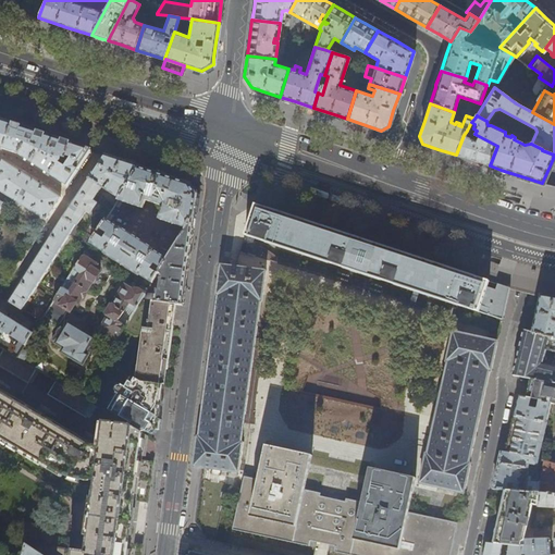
[(0,146),(16,151),(66,184),(89,149),(64,139),(22,126),(0,119),(0,146)]
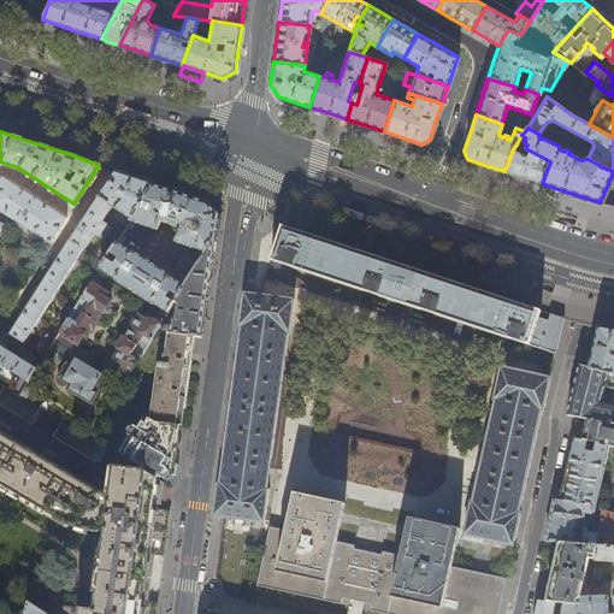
[(513,149),(505,171),(523,177),(542,183),(550,161),(525,148),(517,145),(513,149)]
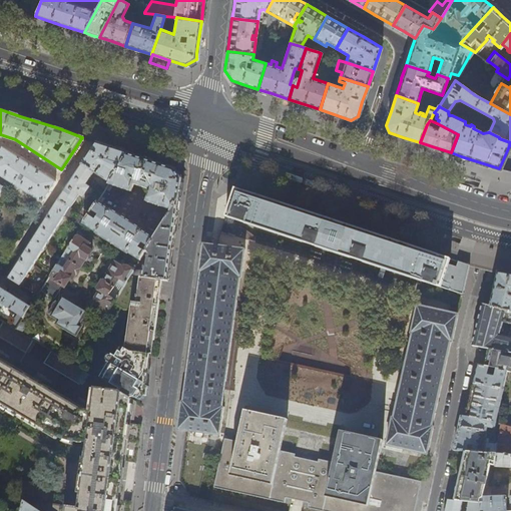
[(108,180),(127,151),(111,146),(94,141),(67,182),(57,197),(56,197),(39,224),(6,276),(18,283),(68,204),(69,205),(77,193),(81,196),(88,185),(84,182),(95,164),(96,166),(97,166),(99,167),(96,172),(108,180)]
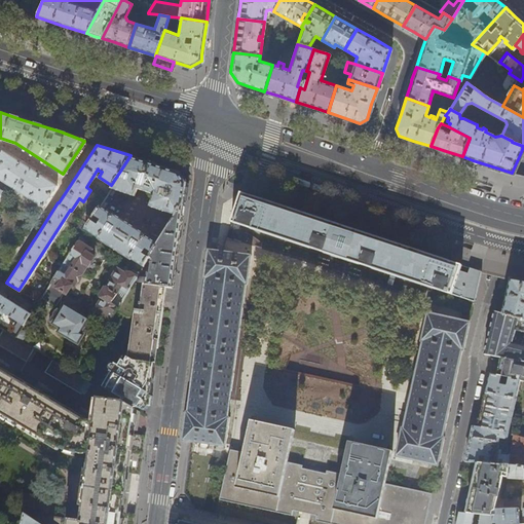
[(0,178),(41,206),(55,183),(44,177),(1,148),(0,150),(0,178)]
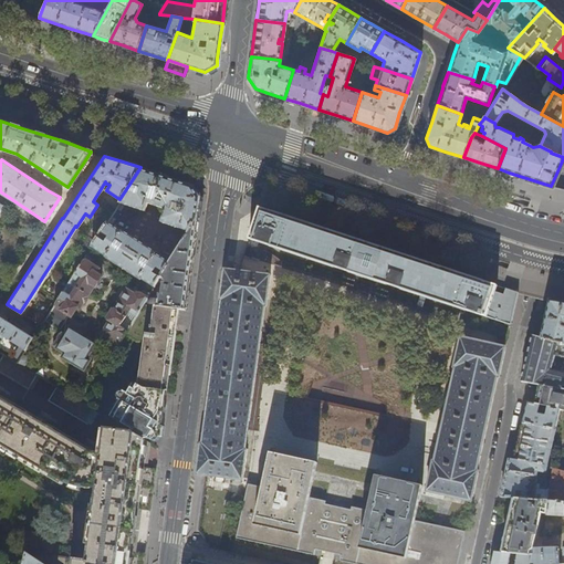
[(175,178),(141,167),(119,199),(90,246),(104,254),(104,256),(138,278),(139,277),(153,285),(158,275),(168,261),(156,252),(156,251),(121,228),(121,229),(110,222),(114,217),(125,220),(128,211),(119,209),(124,202),(144,209),(146,201),(164,207),(159,220),(187,229),(197,215),(198,206),(199,196),(191,185),(175,178)]
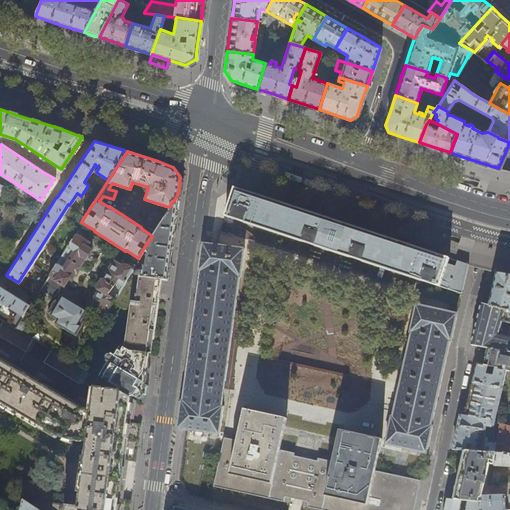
[(343,222),(233,186),(224,214),(460,292),(467,262),(356,226),(343,222)]
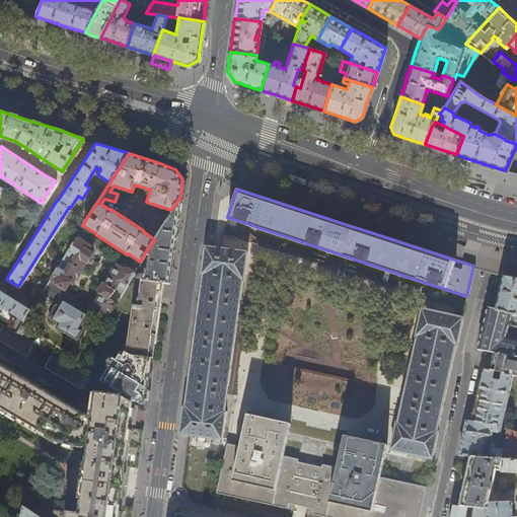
[(177,213),(180,197),(171,210),(167,218),(158,232),(154,239),(145,252),(147,253),(148,256),(147,256),(145,268),(143,267),(143,272),(134,271),(134,272),(131,277),(161,281),(168,282),(170,270),(175,232),(177,213)]
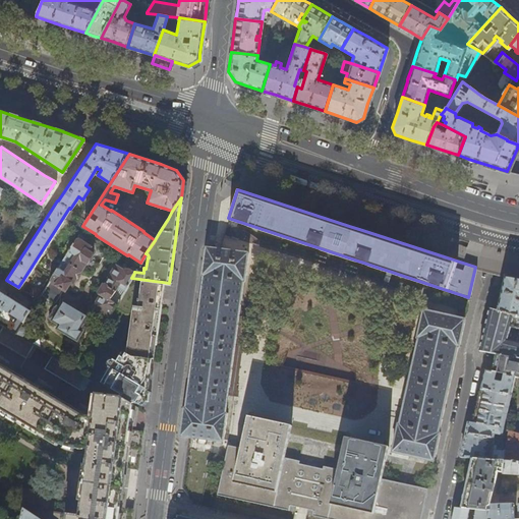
[(159,233),(168,219),(156,213),(150,221),(148,227),(159,233)]
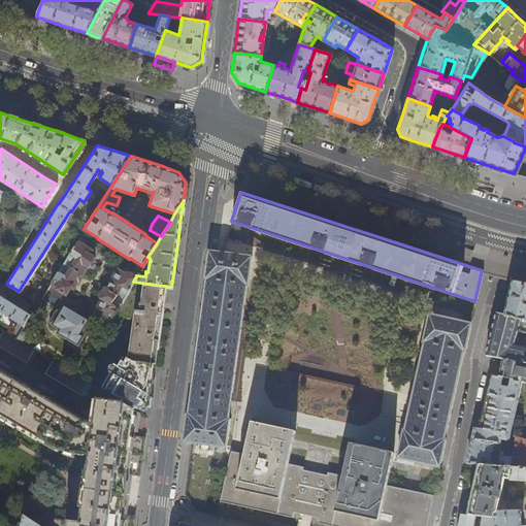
[(39,297),(54,306),(63,293),(64,294),(69,286),(72,287),(86,265),(87,266),(93,257),(88,254),(91,250),(76,240),(65,257),(73,262),(68,271),(60,266),(39,297)]
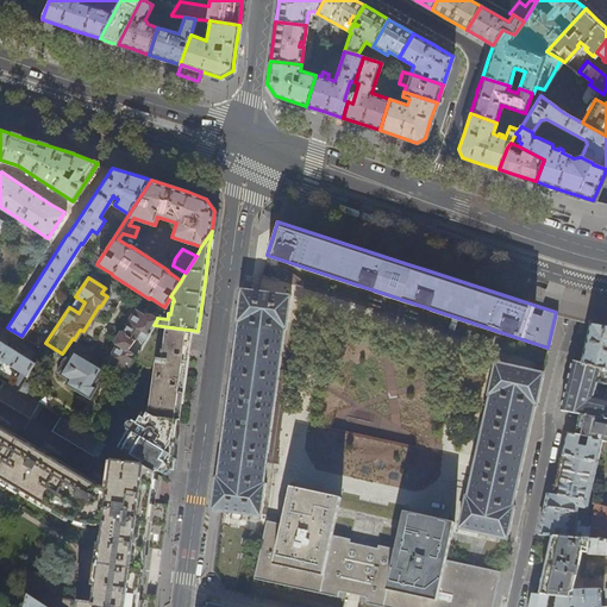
[(219,508),(260,514),(263,482),(262,481),(268,442),(282,326),(285,326),(288,294),(252,289),(241,287),(239,291),(236,320),(237,320),(230,375),(229,385),(224,414),(216,475),(214,475),(213,479),(211,499),(210,508),(219,508)]
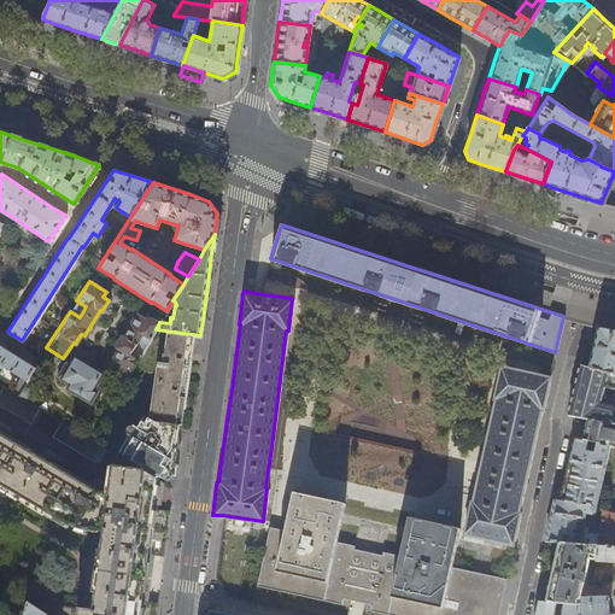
[(156,329),(159,323),(151,318),(145,318),(135,314),(115,346),(117,347),(109,362),(127,374),(135,362),(140,353),(132,349),(138,338),(146,344),(156,329)]
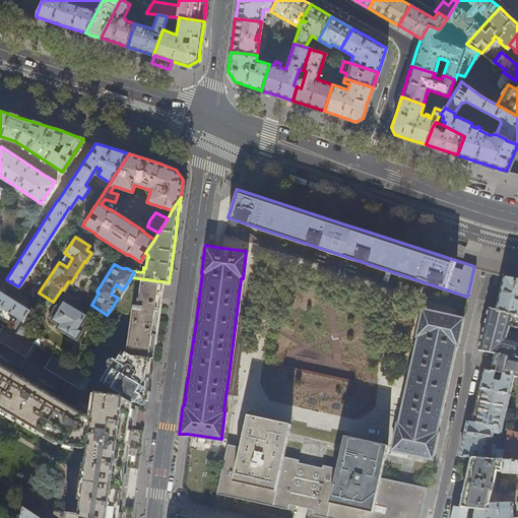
[(500,290),(496,309),(516,315),(517,315),(517,276),(504,274),(500,290)]
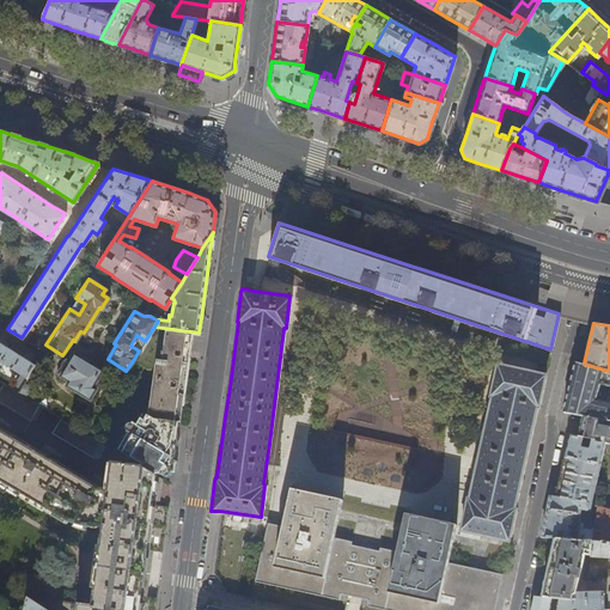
[(190,333),(190,331),(154,327),(145,341),(139,351),(134,359),(146,367),(154,368),(148,414),(154,416),(178,420),(181,406),(187,354),(190,333)]
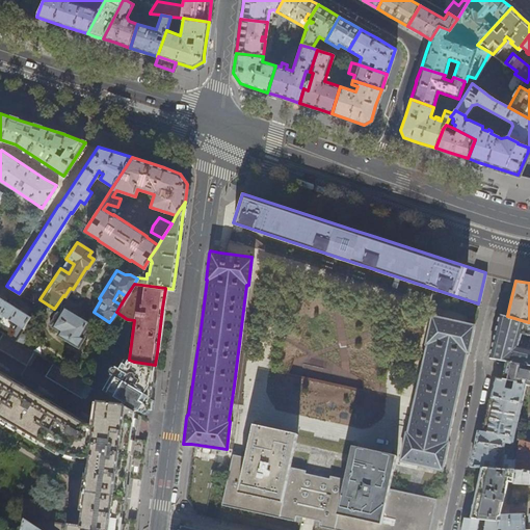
[(0,313),(22,327),(29,315),(0,296),(0,313)]
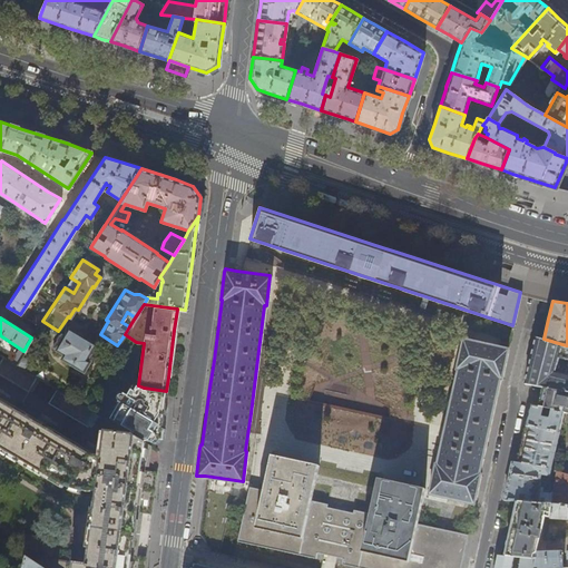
[(61,358),(82,370),(88,361),(86,359),(95,343),(69,327),(56,349),(64,353),(61,358)]
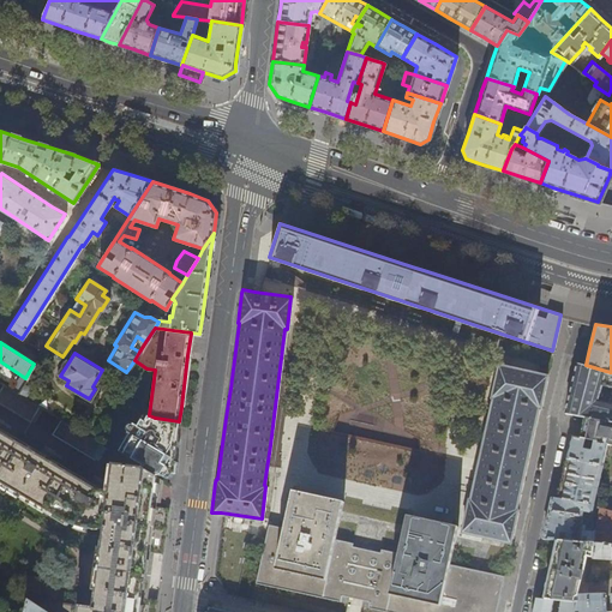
[(611,372),(610,372),(586,365),(575,361),(569,388),(563,412),(583,415),(611,421),(611,402),(597,399),(600,384),(611,387),(611,372)]
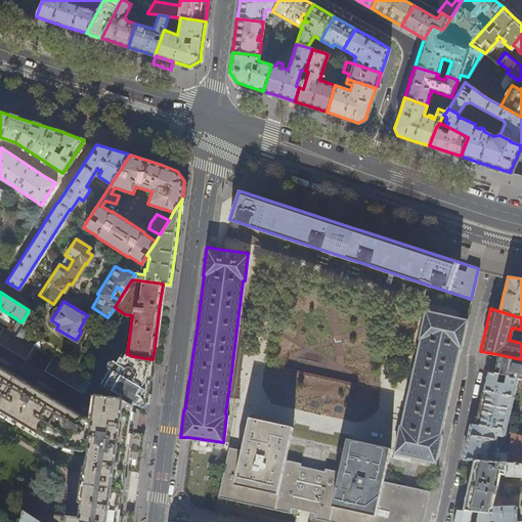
[(393,452),(435,463),(441,434),(440,433),(459,347),(461,348),(467,319),(425,310),(419,339),(420,339),(403,412),(400,425),(399,425),(393,452)]
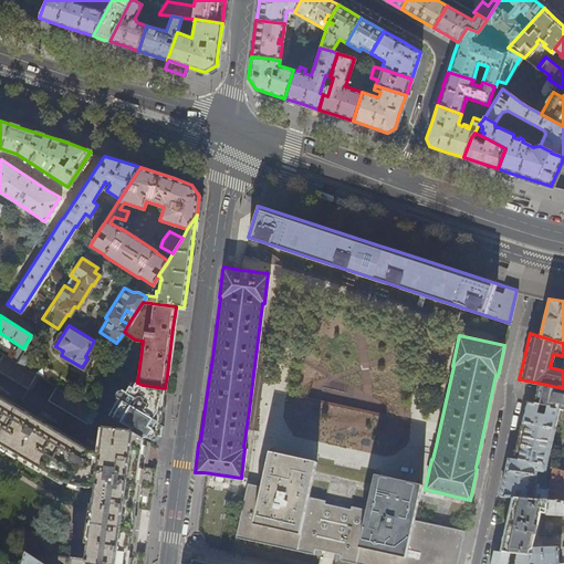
[(34,372),(21,364),(16,361),(1,352),(0,354),(0,371),(25,386),(34,372)]
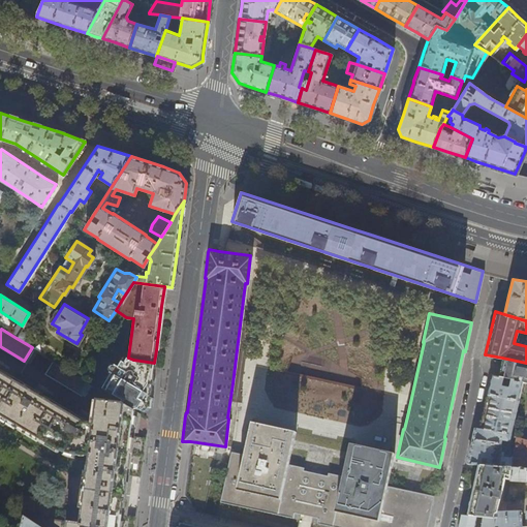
[(20,330),(14,337),(20,340),(24,335),(23,332),(20,330)]
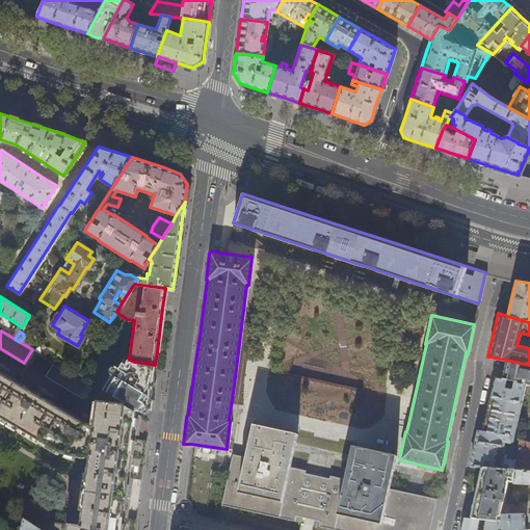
[(129,360),(123,355),(116,365),(114,364),(112,364),(110,365),(108,367),(108,369),(108,371),(110,372),(111,374),(102,391),(123,403),(135,411),(141,415),(144,408),(147,404),(147,403),(151,395),(153,377),(155,365),(134,362),(129,360)]
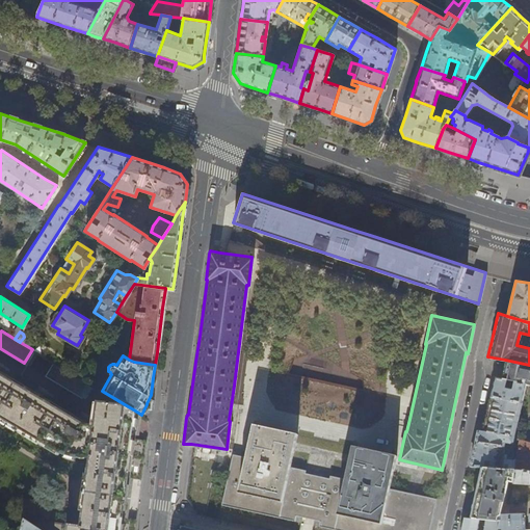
[(529,365),(505,360),(503,369),(501,377),(506,378),(513,380),(525,382),(529,383),(529,365)]
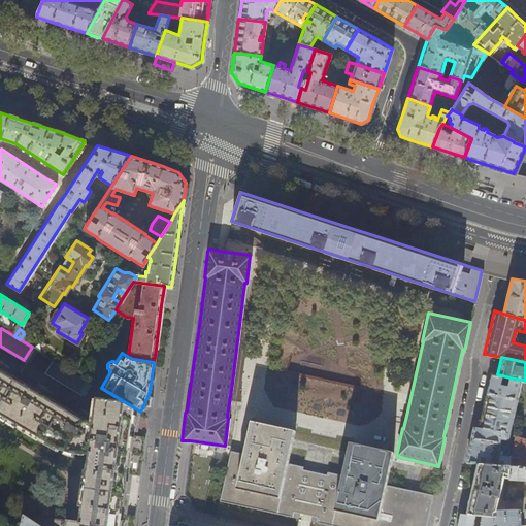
[(0,412),(59,448),(60,448),(64,450),(69,451),(89,453),(79,520),(41,515),(36,522),(40,524),(42,525),(131,525),(132,521),(133,514),(120,512),(125,472),(138,474),(143,435),(130,433),(134,407),(122,400),(96,397),(93,420),(81,419),(85,414),(76,409),(75,413),(40,392),(42,389),(34,384),(32,387),(0,367),(0,363),(0,412)]
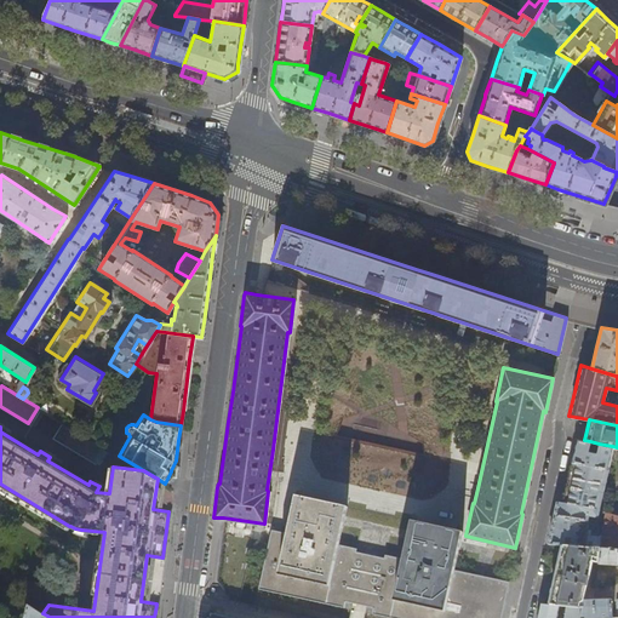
[(588,451),(590,441),(584,440),(576,440),(571,463),(567,481),(562,502),(598,508),(612,446),(599,444),(596,452),(588,451)]
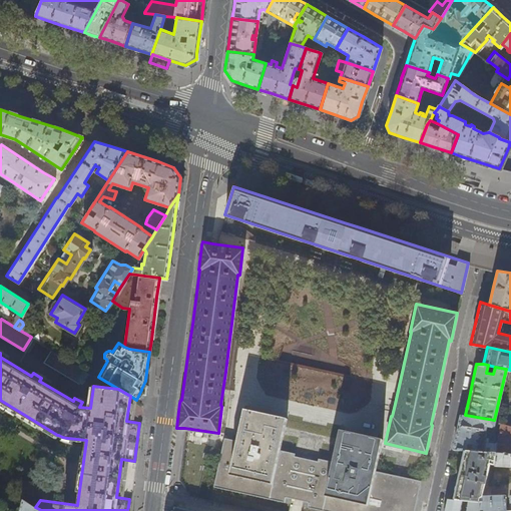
[(413,510),(418,491),(420,482),(372,471),(379,442),(379,439),(335,429),(329,458),(314,455),(313,460),(307,459),(307,455),(297,453),(297,457),(290,455),(291,450),(276,447),(283,417),(240,408),(234,439),(221,436),(210,484),(213,484),(232,488),(278,498),(279,493),(283,494),(306,499),(305,504),(309,505),(336,510),(413,510)]
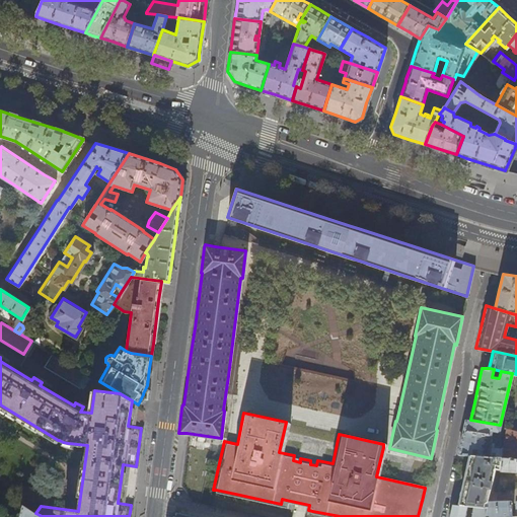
[(465,419),(462,433),(457,453),(470,454),(501,456),(516,457),(516,452),(516,429),(500,425),(470,420),(465,419)]
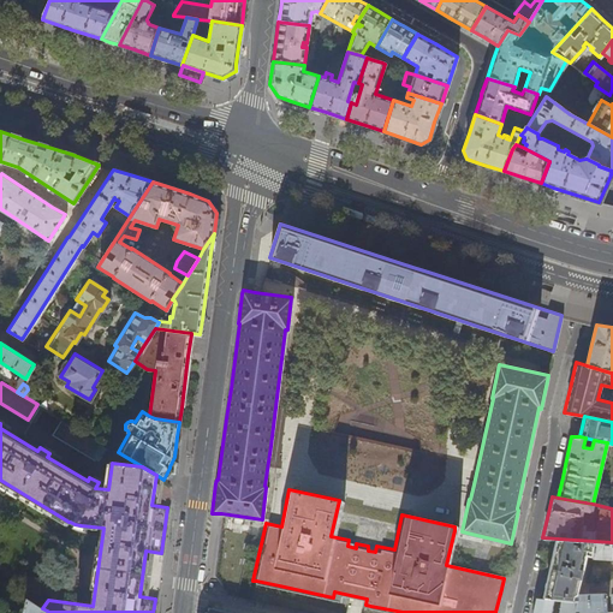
[(612,536),(612,542),(594,541),(593,555),(612,558),(612,536)]
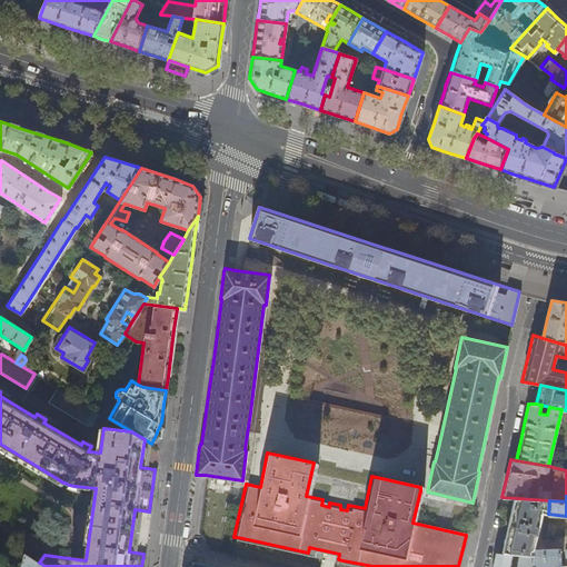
[(548,514),(549,500),(516,498),(514,507),(509,529),(507,538),(504,553),(510,554),(519,555),(530,556),(530,551),(535,549),(541,513),(548,514)]
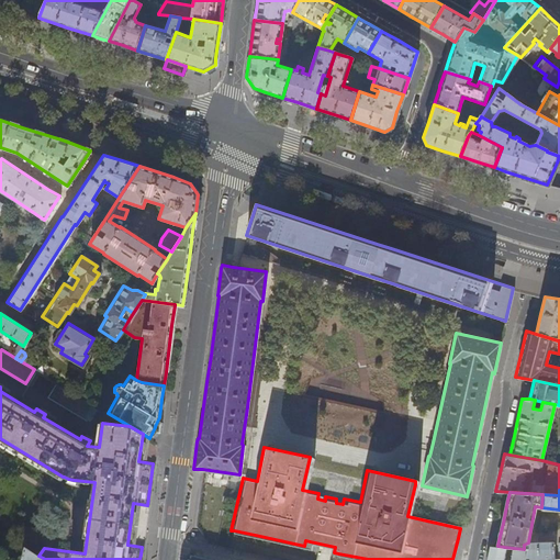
[(552,541),(528,542),(524,545),(524,549),(527,549),(525,559),(559,558),(559,540),(556,540),(557,555),(553,555),(552,541)]
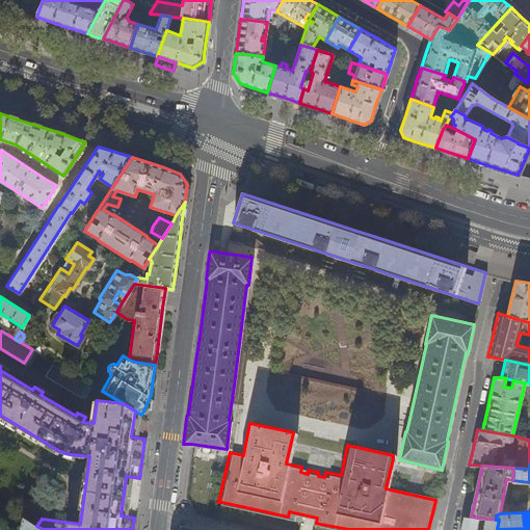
[(475,529),(477,518),(471,517),(467,517),(462,517),(461,524),(459,529),(497,529),(499,520),(496,520),(485,519),(482,529),(475,529)]
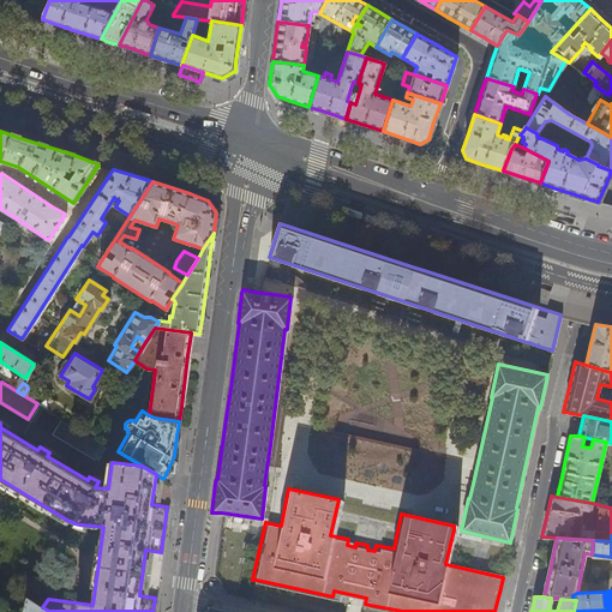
[(49,611),(47,610),(42,607),(28,598),(24,611),(49,611)]
